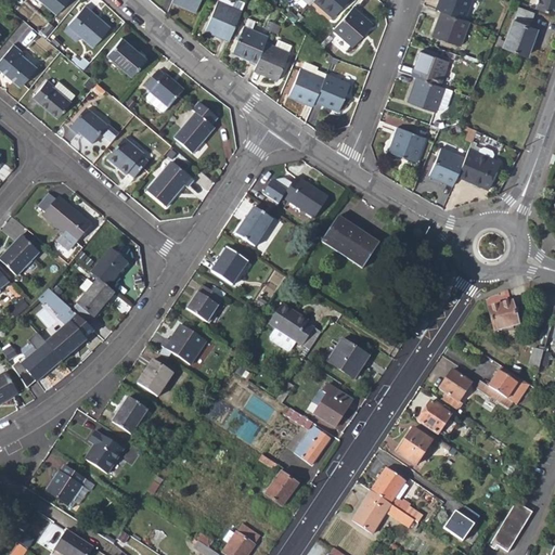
[(38,0),(55,15),(67,0),(38,0)]
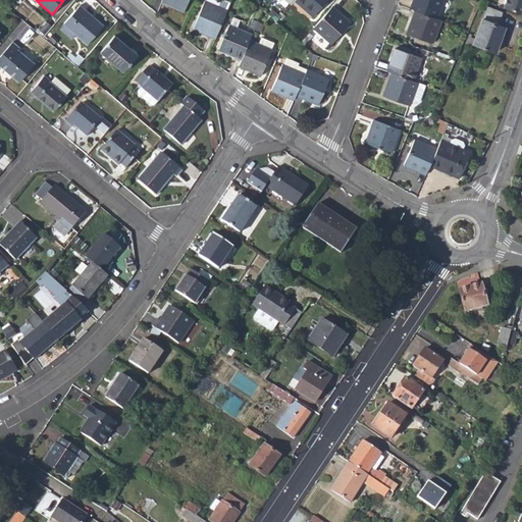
[(188,0),(161,0),(160,2),(184,12),(188,0)]
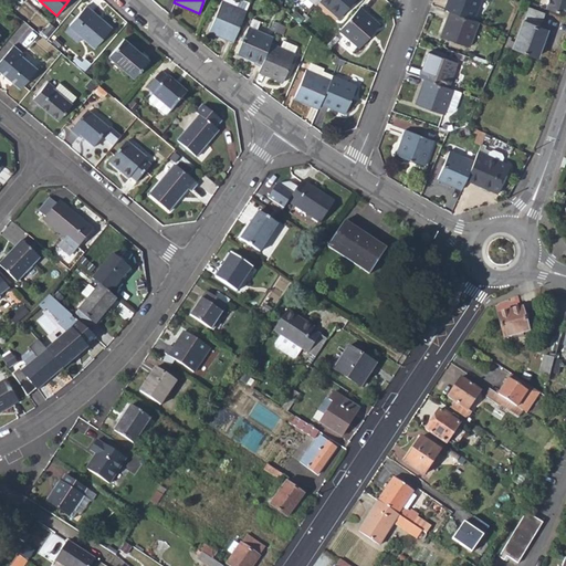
[(221,0),(209,31),(233,41),(247,10),(223,0),(222,0),(221,0)]
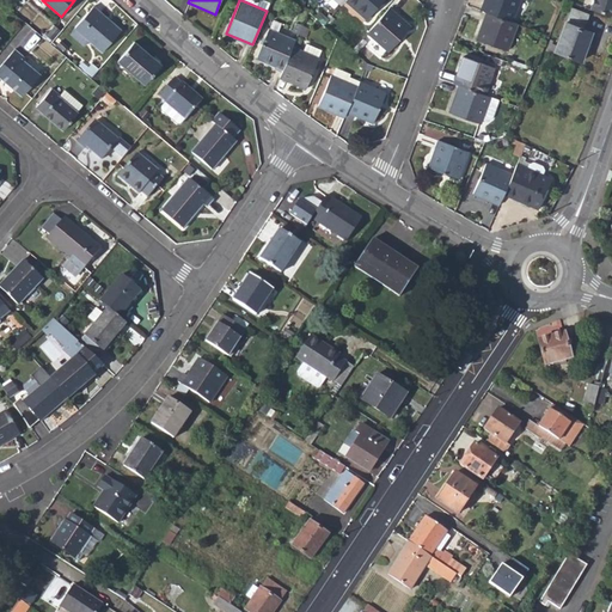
[(242,0),(267,11),(269,4),(259,0),(242,0)]
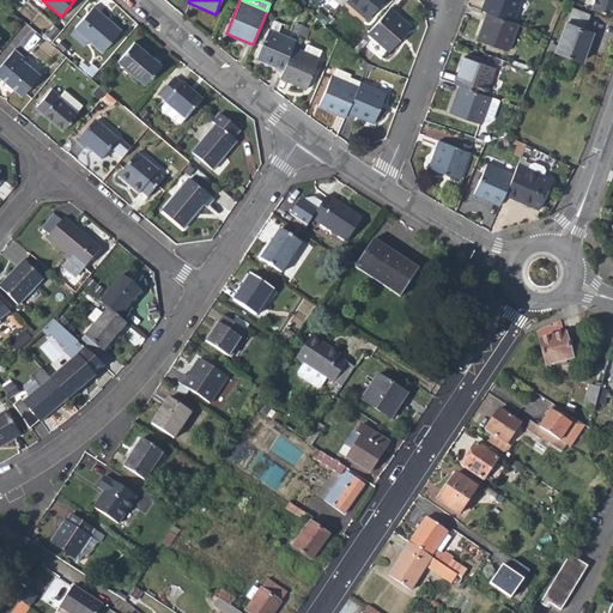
[(382,0),(345,0),(366,18),(382,0)]
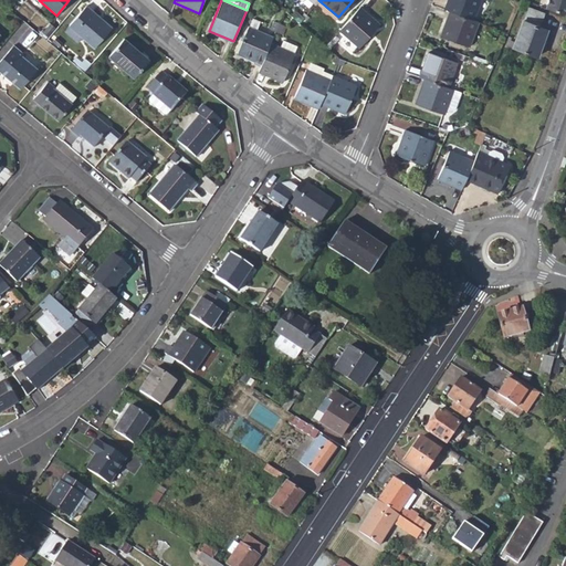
[(448,0),(444,9),(450,11),(472,20),(480,0),(448,0)]
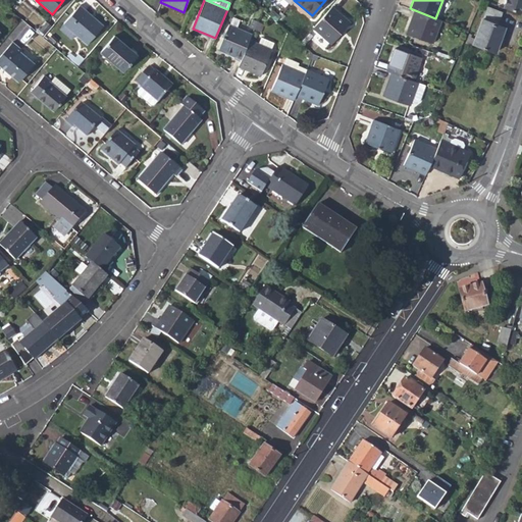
[(521,0),(504,0),(503,6),(521,13),(521,9),(521,0)]
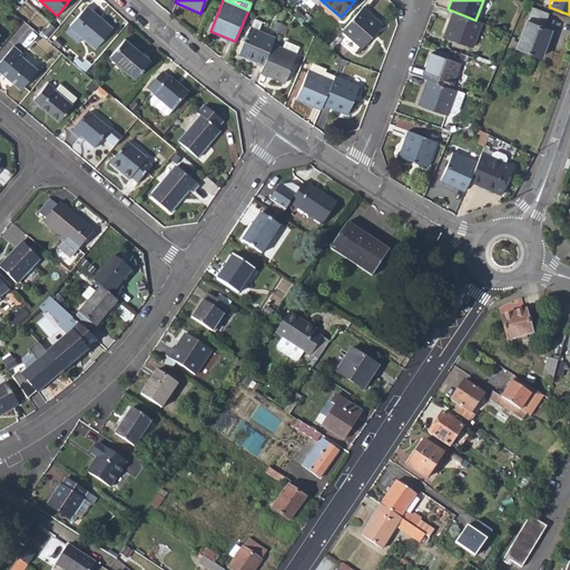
[(112,27),(87,6),(65,31),(76,40),(80,35),(95,48),(112,27)]
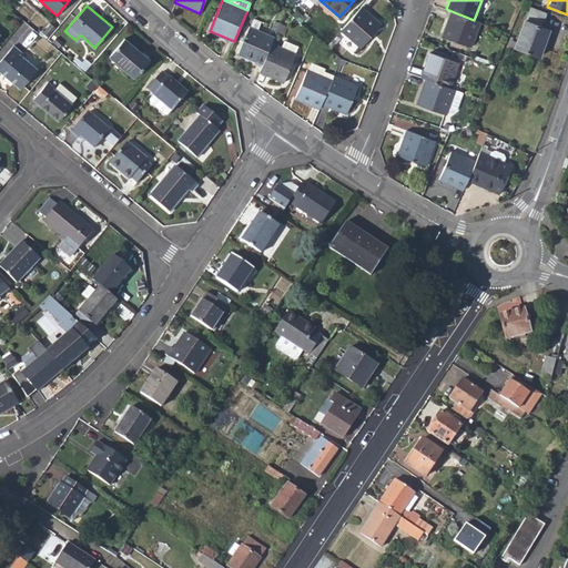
[(381,24),(361,7),(341,30),(361,48),(381,24)]
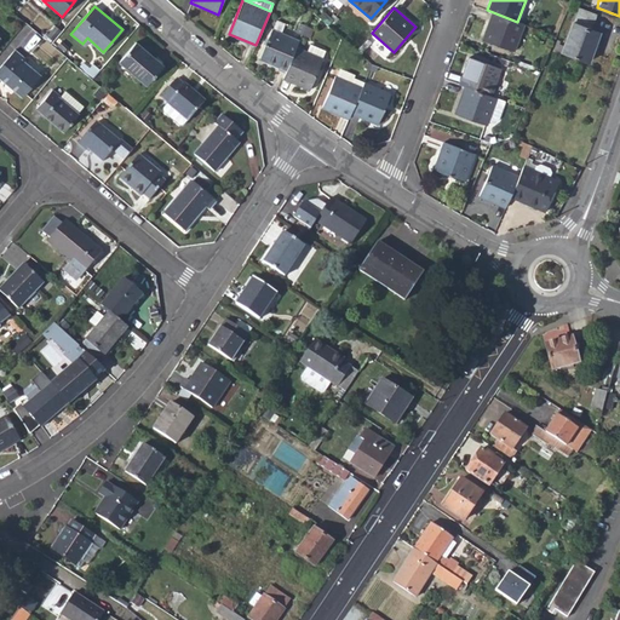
[(562,51),(589,61),(600,33),(590,29),(595,13),(579,7),(562,51)]
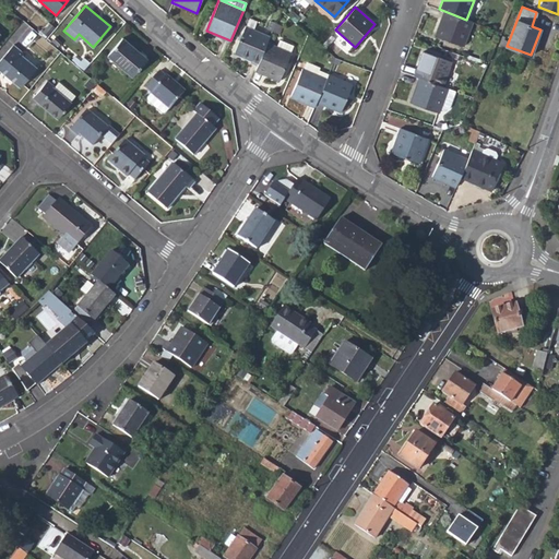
[(463,46),(473,22),(466,20),(444,11),(436,35),(463,46)]
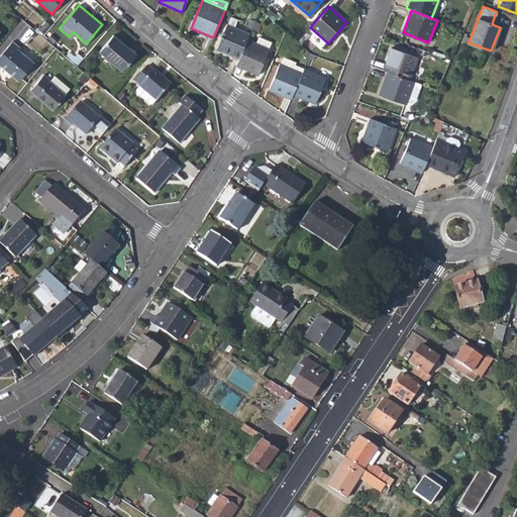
[(216,49),(238,59),(246,38),(249,32),(235,26),(238,19),(231,16),(227,23),(226,23),(216,49)]
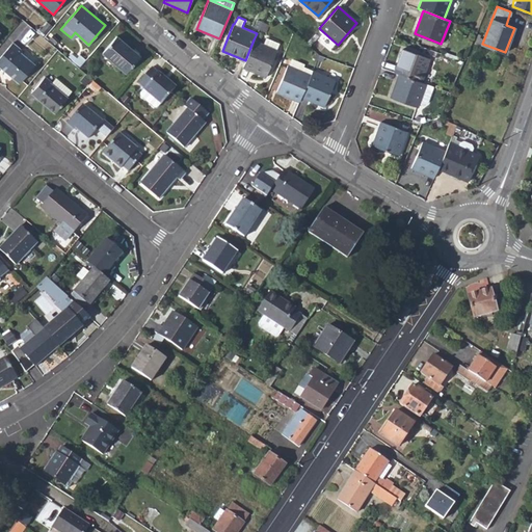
[(102,52),(126,73),(141,55),(116,35),(102,52)]
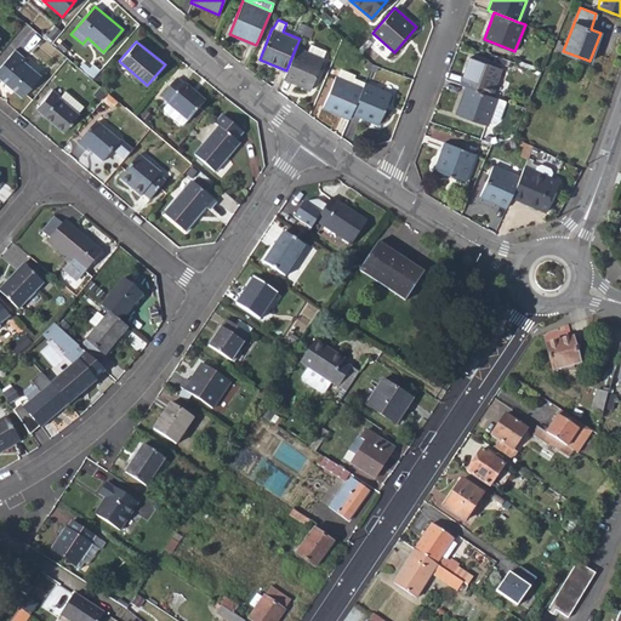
[(308,51),(296,46),(286,70),(284,77),(311,89),(325,53),(323,49),(312,44),(308,51)]
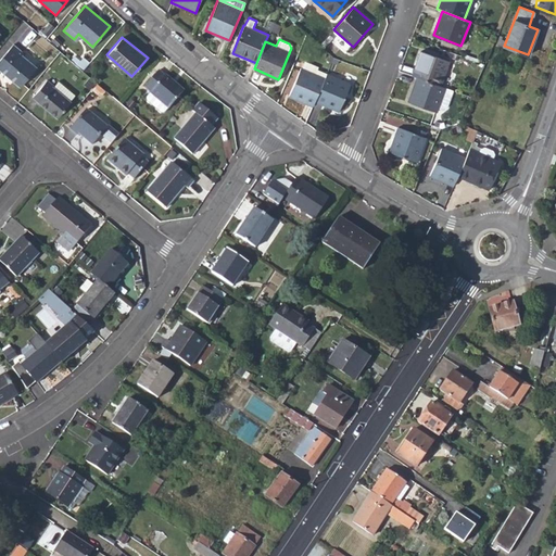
[(0,59),(0,70),(21,87),(37,66),(20,51),(21,50),(13,43),(0,59)]
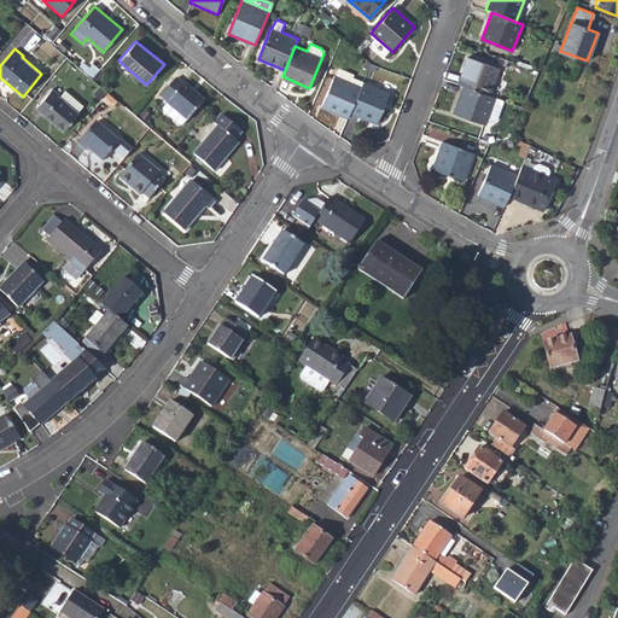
[(468,57),(458,85),(464,87),(489,95),(499,69),(468,57)]
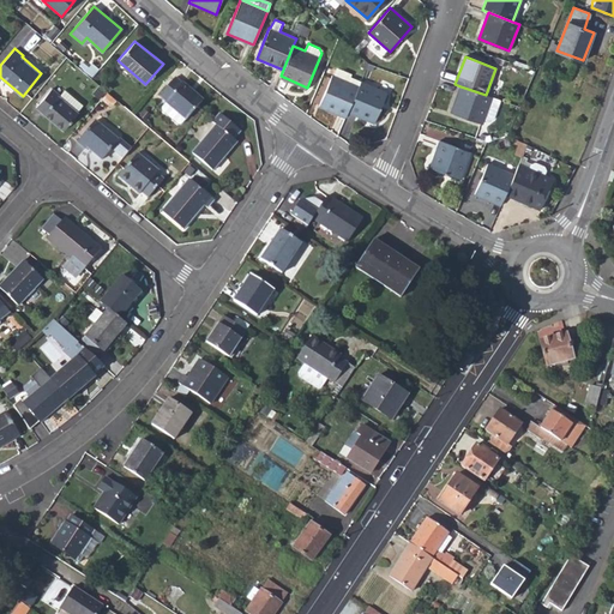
[(319,106),(345,116),(347,113),(360,80),(353,77),(349,73),(341,70),(337,71),(335,76),(331,74),(319,106)]
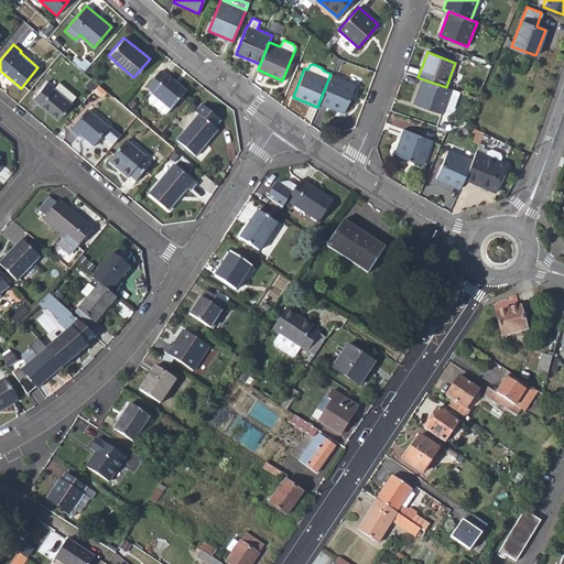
[(171,109),(172,109),(187,90),(169,75),(167,75),(161,71),(147,87),(152,93),(153,94),(171,109)]
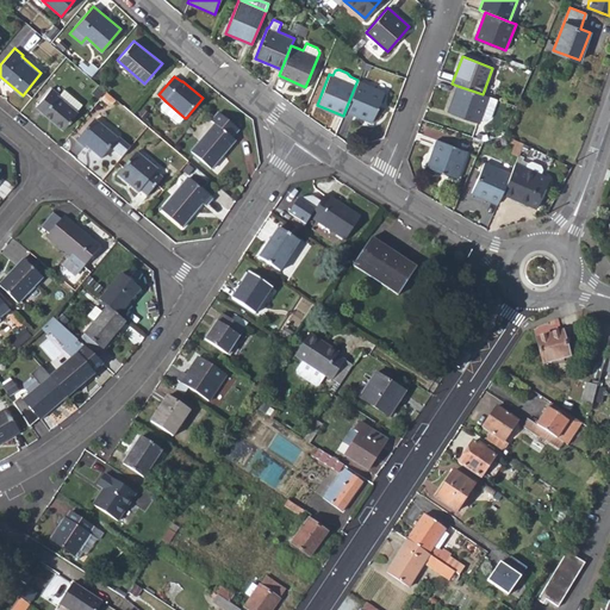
[(384,92),(358,80),(344,112),(371,123),(384,92)]
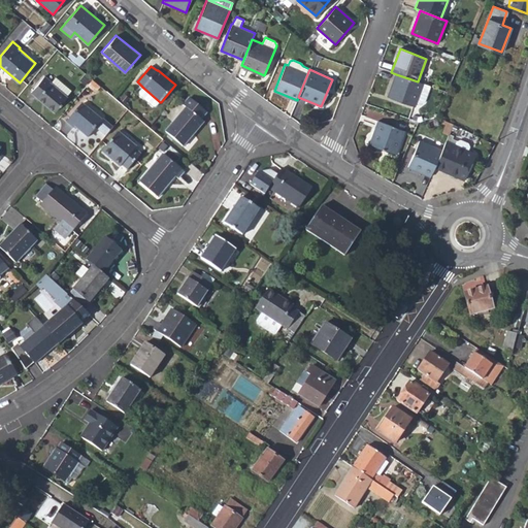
[(68,96),(66,95),(53,83),(51,80),(52,79),(45,74),(31,92),(55,111),(68,96)]
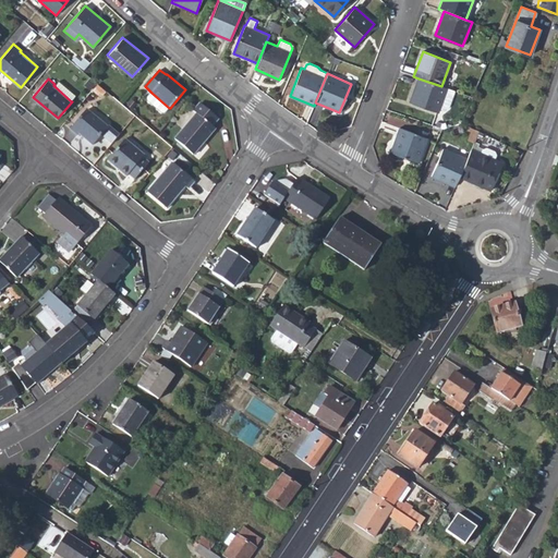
[(410,101),(437,112),(447,88),(441,86),(419,79),(410,101)]
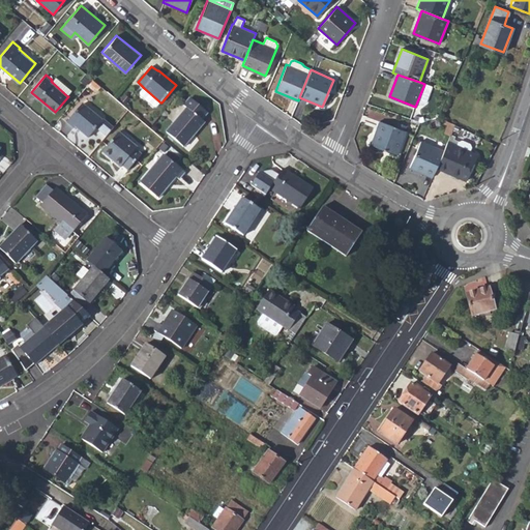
[(53,83),(66,95),(72,89),(58,77),(53,83)]
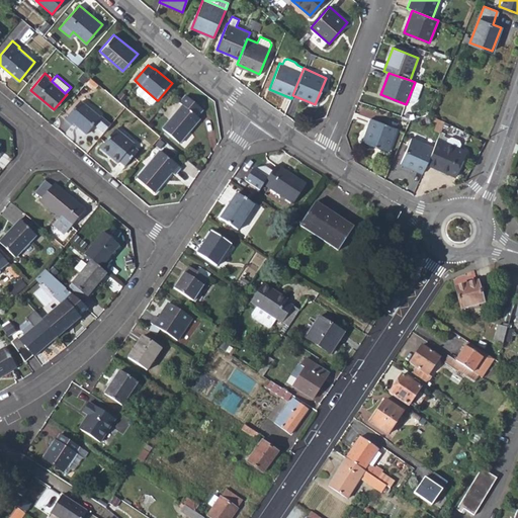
[(94,89),(98,84),(90,77),(86,83),(94,89)]
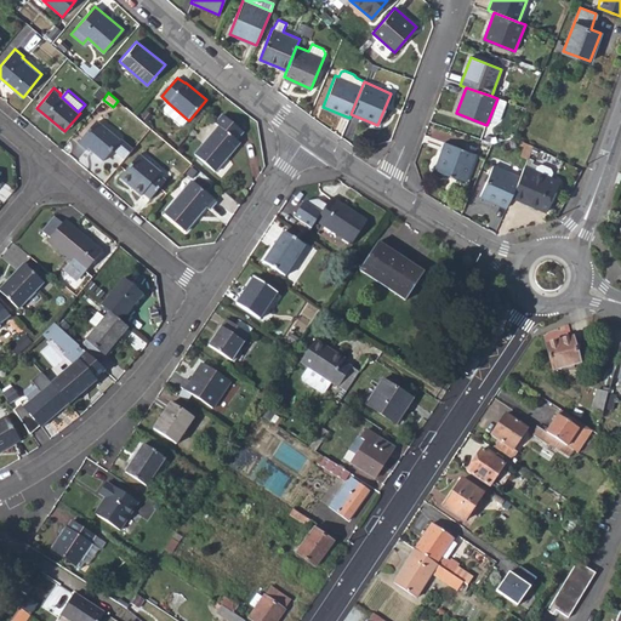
[(486,125),(491,126),(497,120),(505,101),(497,98),(486,125)]
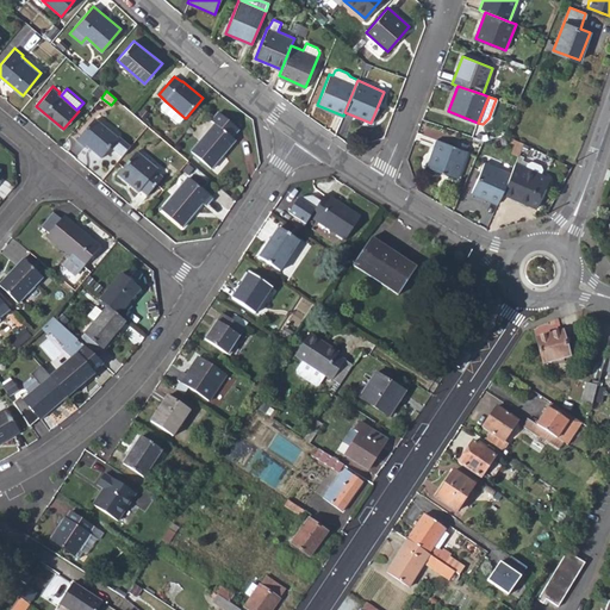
[(185,118),(166,101),(161,106),(161,110),(178,123),(180,123),(185,118)]
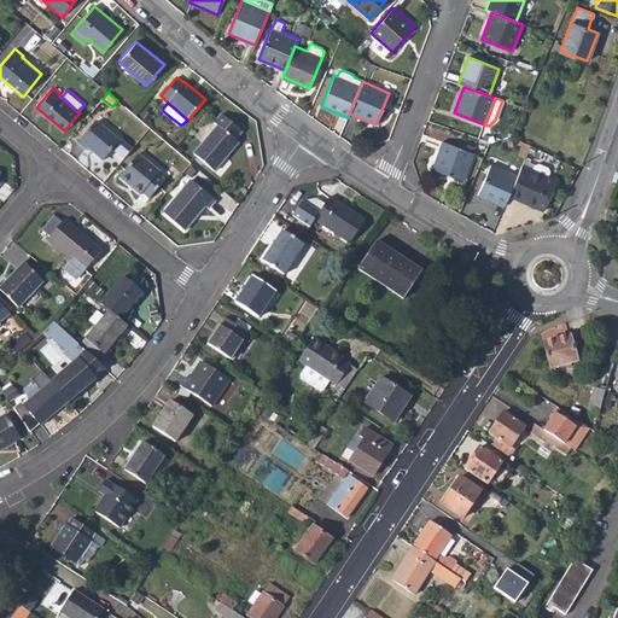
[(193,153),(214,170),(238,143),(234,139),(242,132),(221,114),(214,122),(217,126),(193,153)]
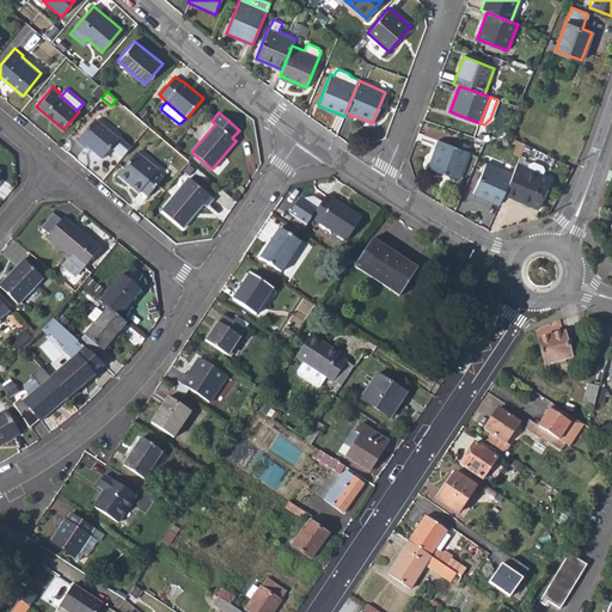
[(95,121),(77,141),(84,147),(86,146),(102,159),(111,147),(122,157),(129,148),(118,139),(117,140),(95,121)]
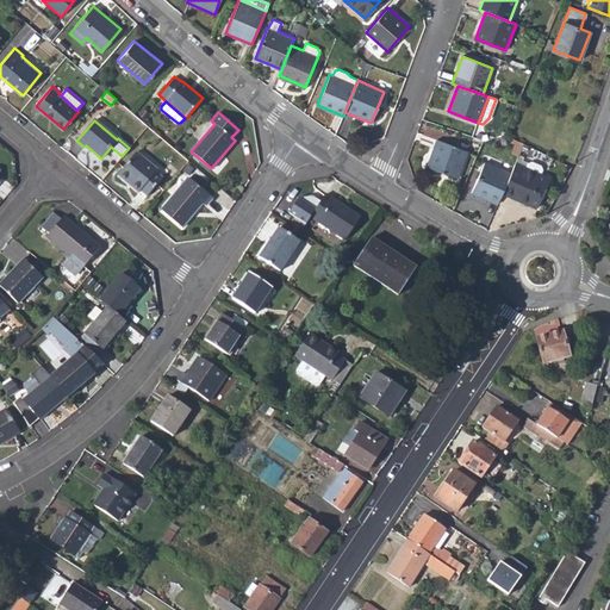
[(427,166),(458,178),(468,151),(466,150),(468,145),(459,141),(456,147),(437,139),(427,166)]
